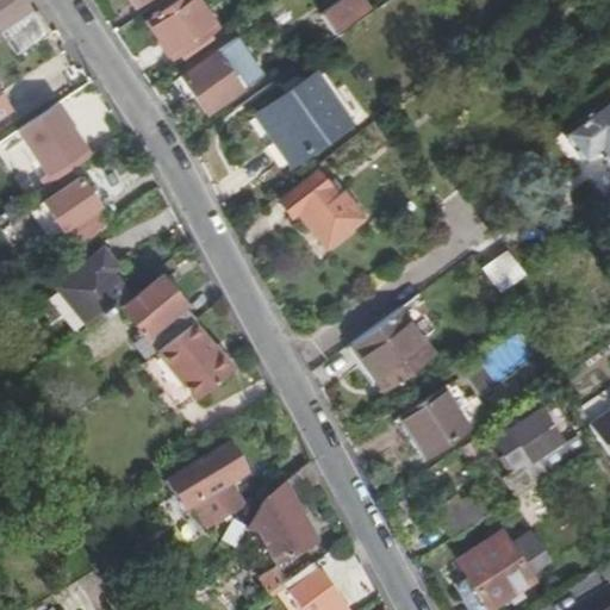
[(0,0),(0,27),(2,31),(35,10),(27,0),(0,0)]
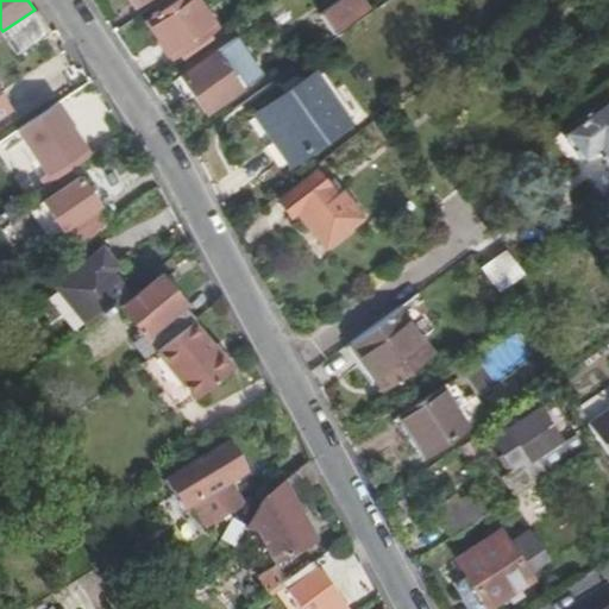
[(209,11),(200,17),(188,0),(183,0),(150,20),(174,57),(193,44),(198,49),(214,38),(209,31),(218,25),(209,11)]
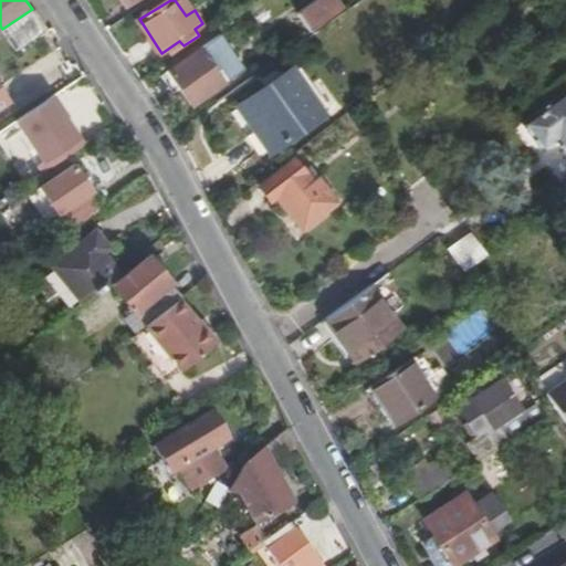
[(314,0),(296,13),(310,31),(328,18),(315,0),(314,0)]
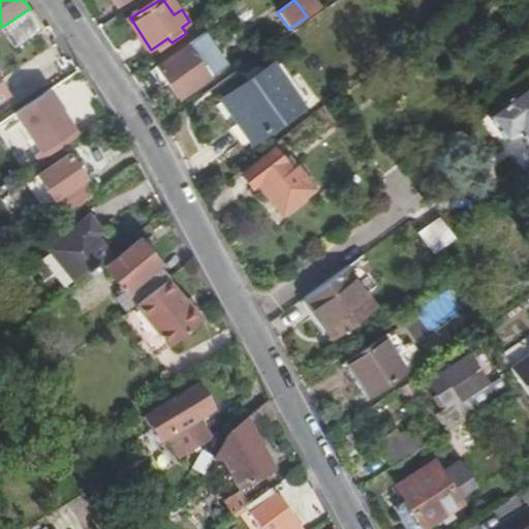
[(2,27),(1,27),(13,48),(42,30),(30,9),(2,27)]
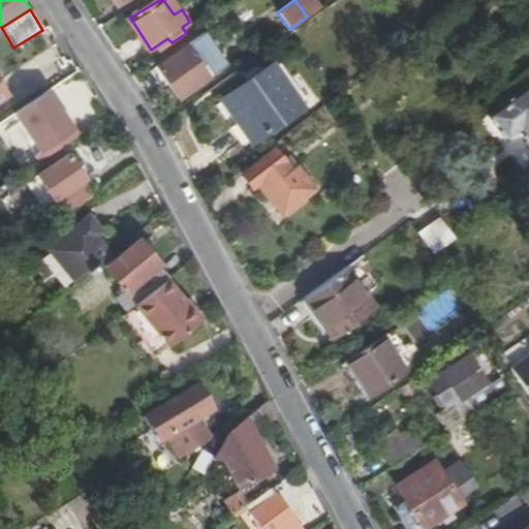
[(179,98),(209,79),(187,48),(158,67),(179,98)]
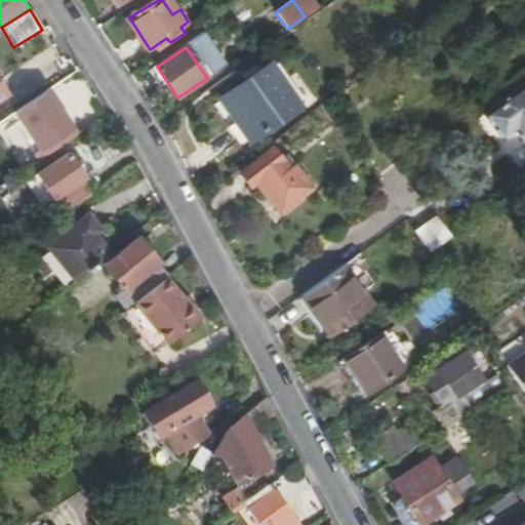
[(250,140),(304,104),(273,62),(221,99),(250,140)]
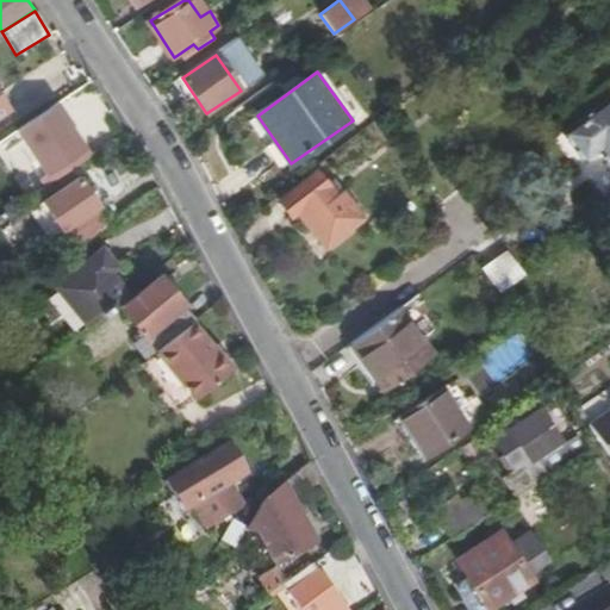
[(601,151),(609,165),(609,95),(561,131),(584,163),(601,151)]
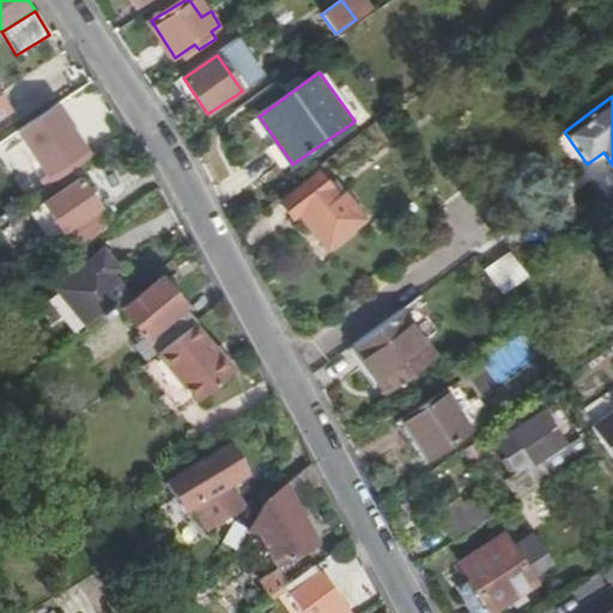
[(0,97),(0,121),(11,114),(0,97)]
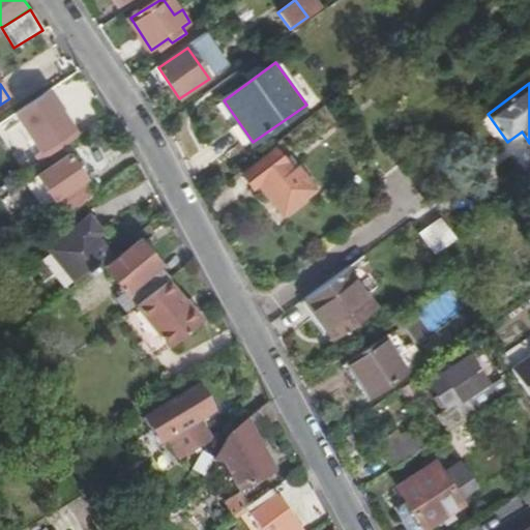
[(51,102),(4,135),(21,160),(67,129),(51,102)]
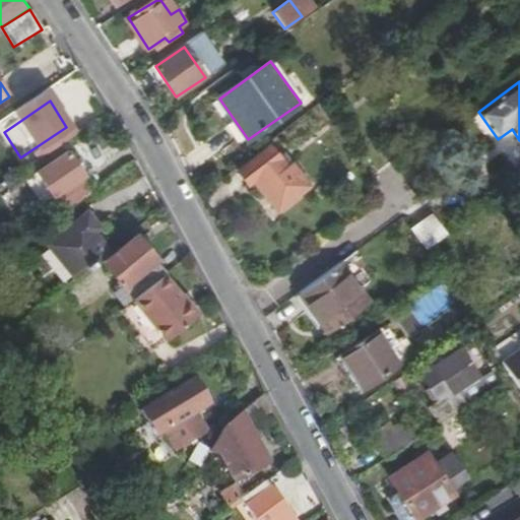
[(255,181),(277,210),(310,187),(293,164),(287,168),(271,146),(240,171),(250,185),(255,181)]
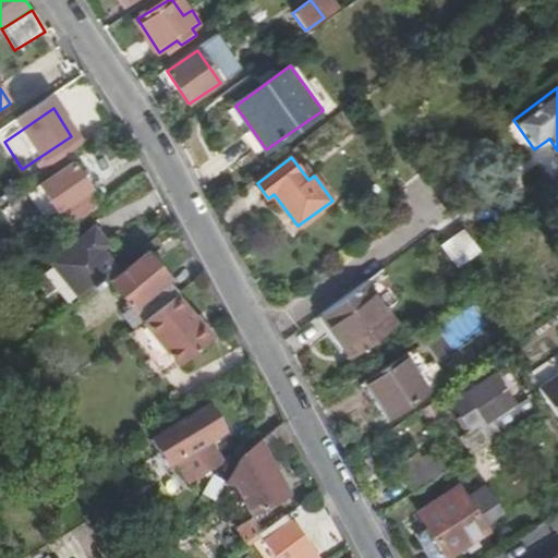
[(59,211),(92,190),(75,164),(41,185),(59,211)]
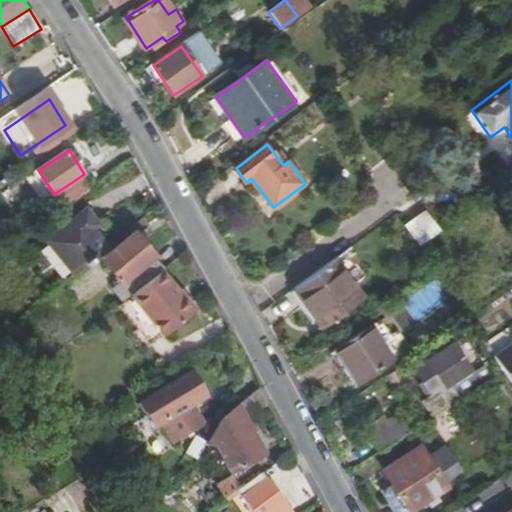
[(84,174),(54,194),(64,209),(93,188),(84,174)]
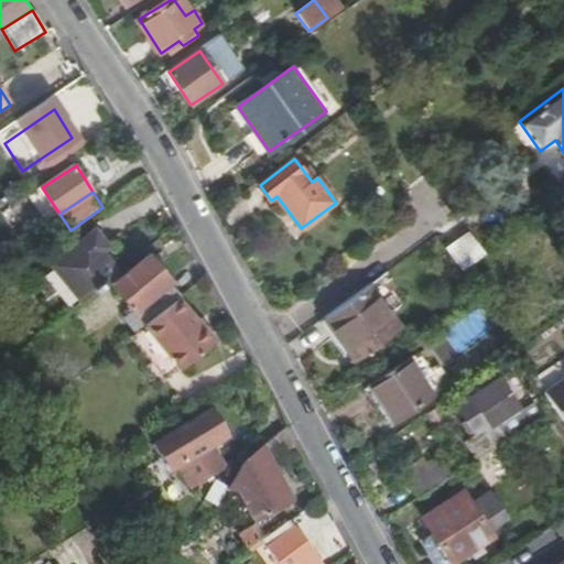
[(83,300),(122,268),(104,245),(110,239),(99,225),(53,261),(83,300)]
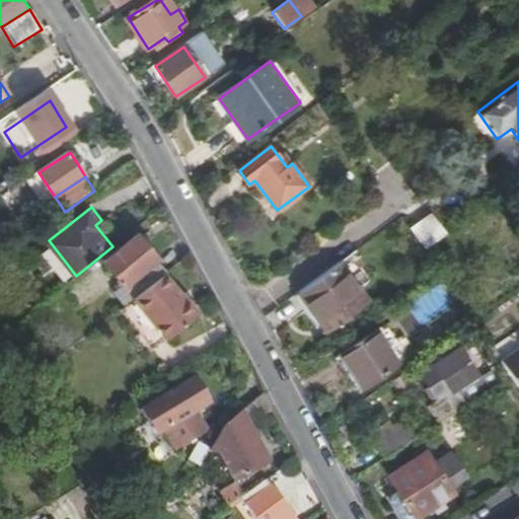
[(432,212),(411,228),(425,249),(448,233),(432,212)]
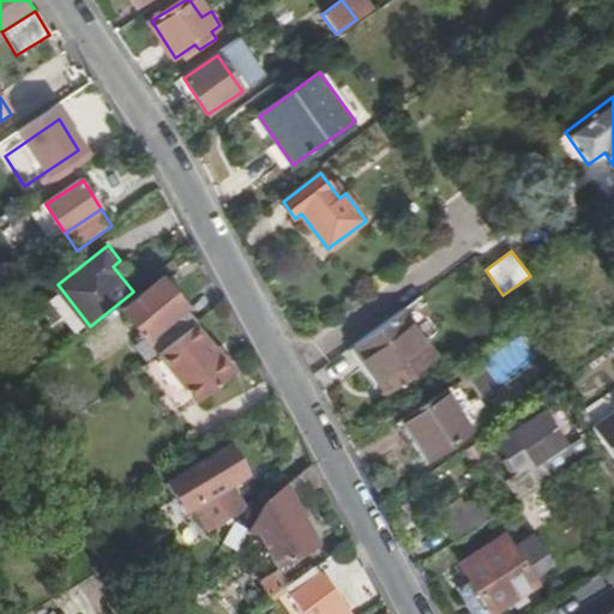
[(134,347),(148,362),(158,354),(192,327),(197,324),(185,308),(184,305),(162,277),(122,311),(144,339),(134,347)]
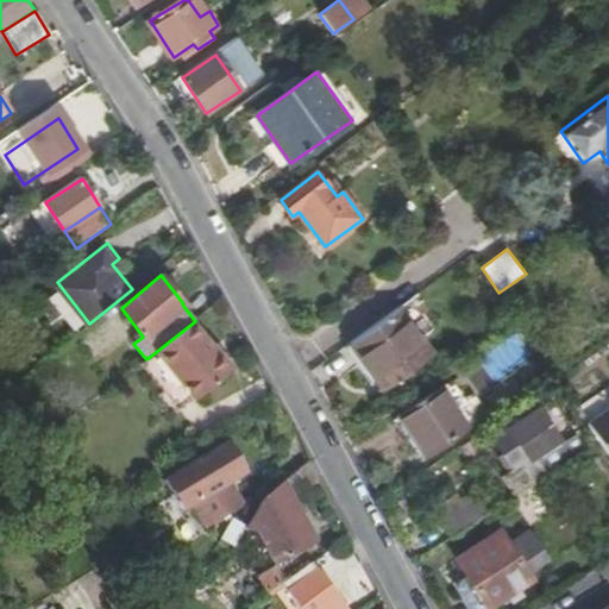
[(364,359),(358,363),(378,391),(429,356),(396,311),(352,341),(364,359)]
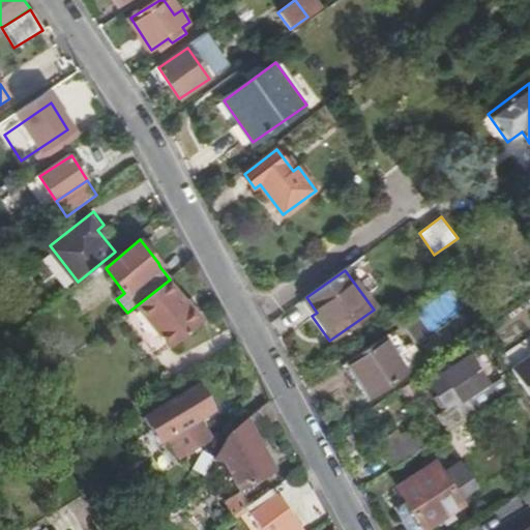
[(174,293),(166,283),(137,305),(170,347),(201,323),(176,291),(174,293)]
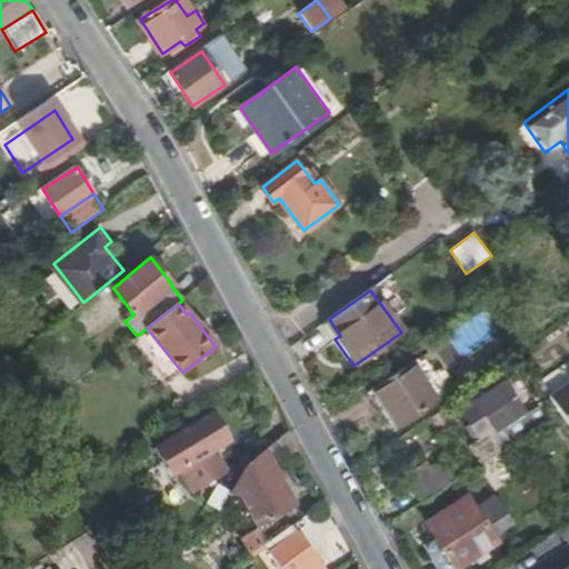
[(340,336),(329,319),(323,323),(335,339),(340,336)]
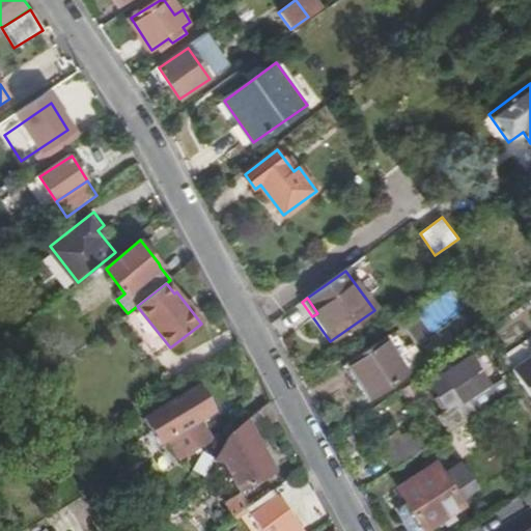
[(369,394),(406,370),(384,337),(347,362),(369,394)]
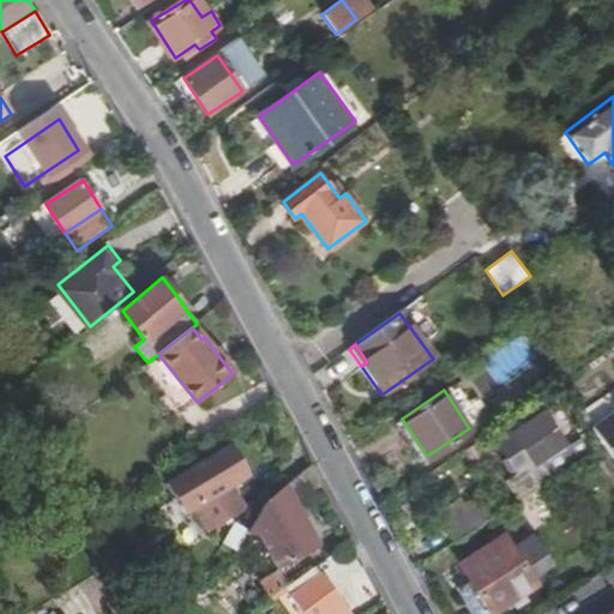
[(613,411),(594,427),(613,456),(613,411)]
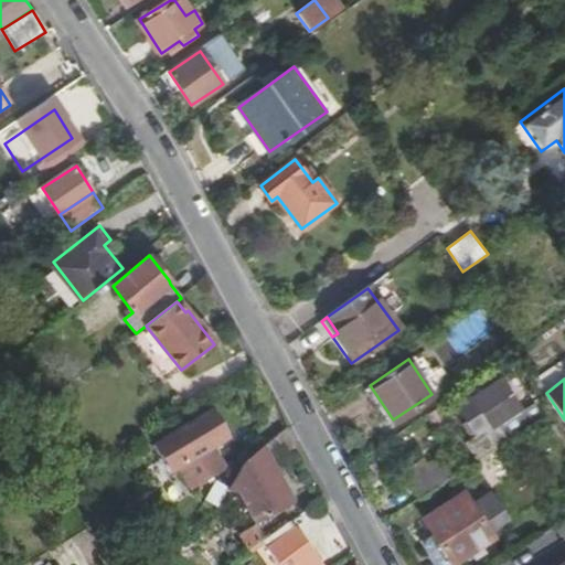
[(411,483),(419,498),(544,416),(545,416),(536,403),(524,412),(500,380),(461,406),(471,418),(464,424),(472,436),(443,455),(424,467),(427,472),(416,480),(411,483)]
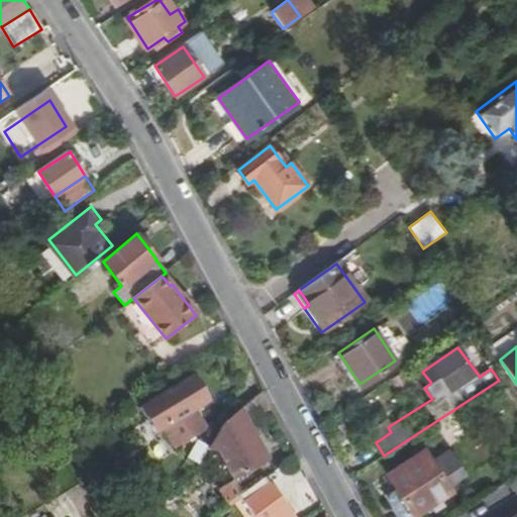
[(161,429),(172,447),(203,429),(178,386),(152,401),(168,426),(161,429)]
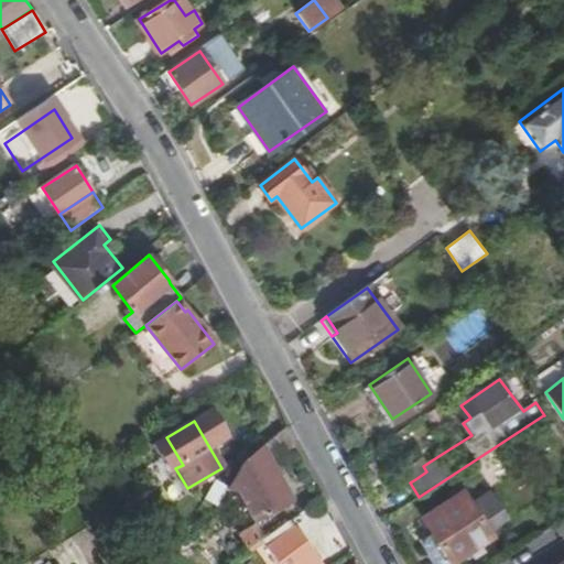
[(261,447),(268,461),(294,447),(285,429),(261,447)]
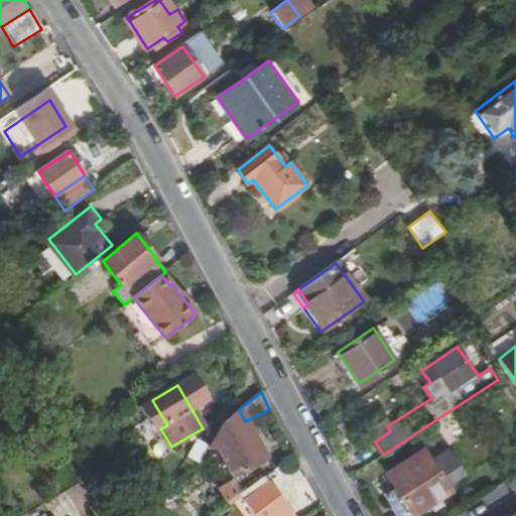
[(216,452),(247,434),(250,432),(245,421),(239,409),(221,423),(208,445),(214,449),(216,452)]
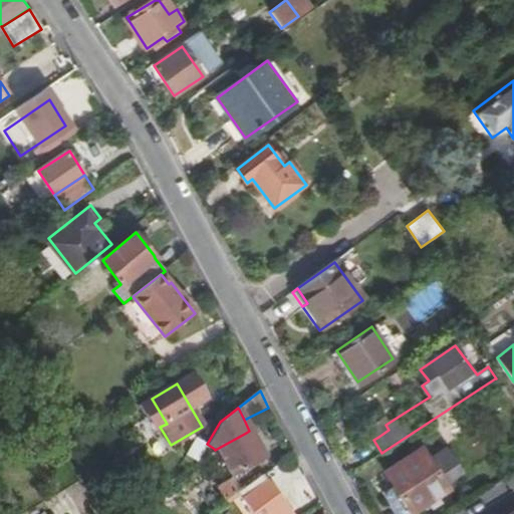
[(371,425),(378,437),(389,430),(386,425),(403,414),(399,408),(371,425)]
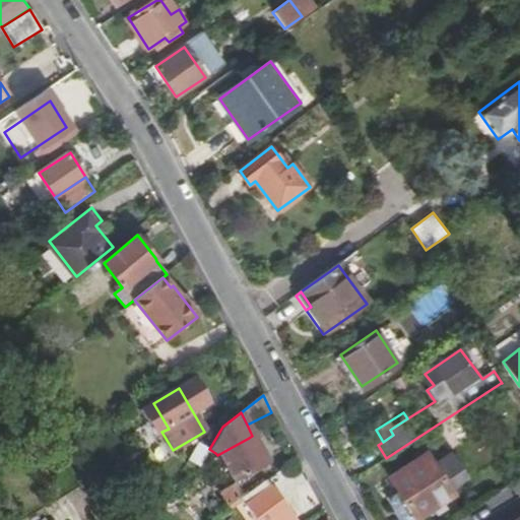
[(249,438),(217,455),(232,483),(263,466),(249,438)]
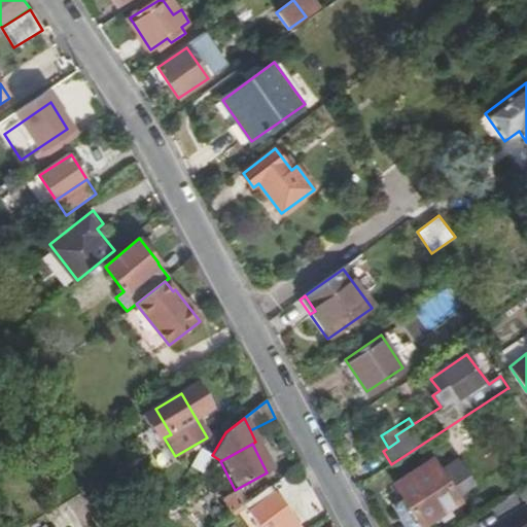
[(203,471),(211,457),(200,450),(190,464),(203,471)]
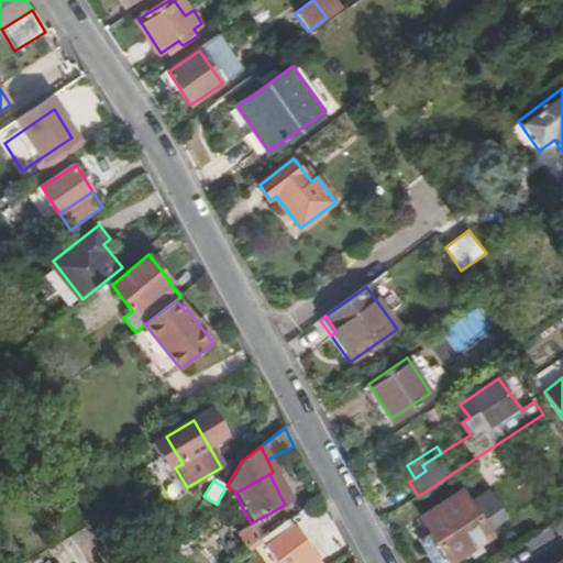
[(489,534),(471,504),(463,492),(422,517),(431,530),(450,560),(451,562),(470,550),(478,544),(490,537),(489,534)]
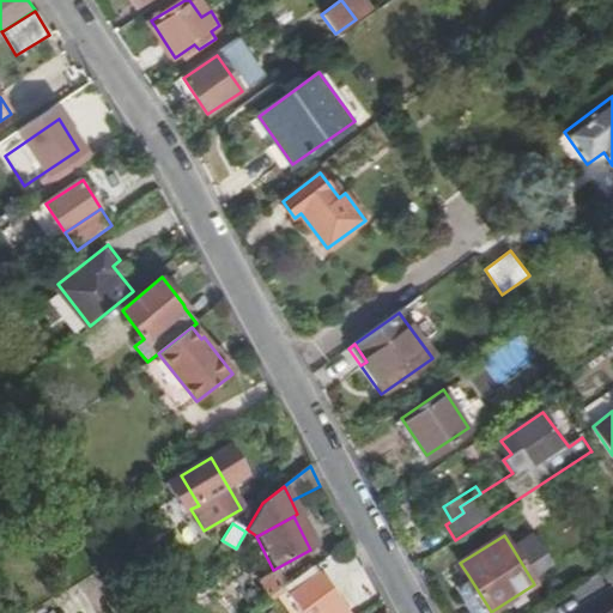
[(513,548),(533,582),(556,569),(534,535),(513,548)]
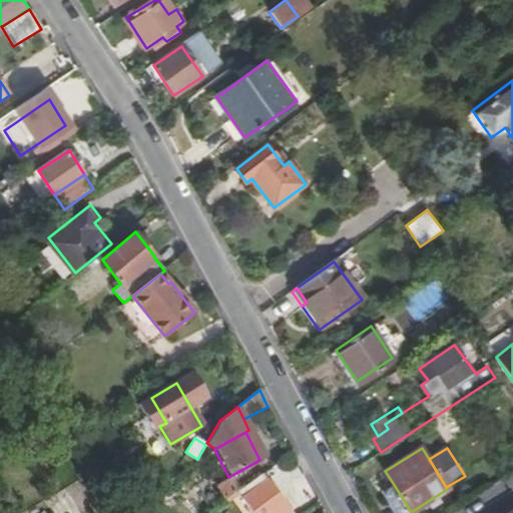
[(214,490),(220,504),(236,493),(237,493),(258,478),(254,474),(234,490),(228,480),(214,490)]
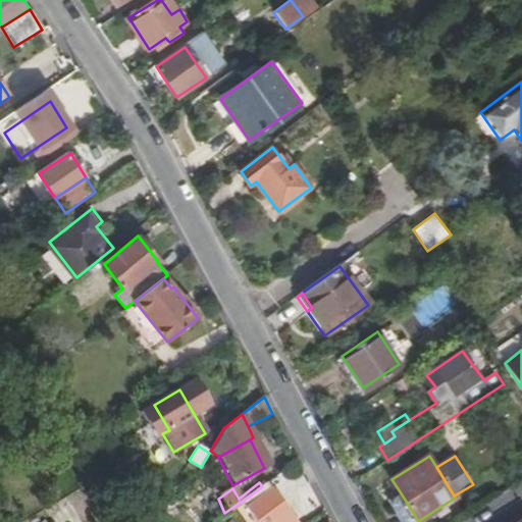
[(295,521),(266,483),(262,486),(242,502),(256,521),(295,521)]
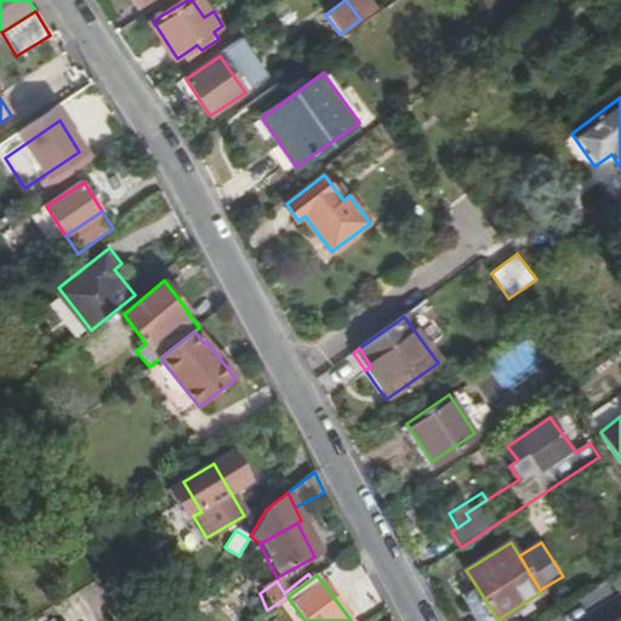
[(479,620),(490,620),(496,617),(476,585),(462,593),(479,620)]
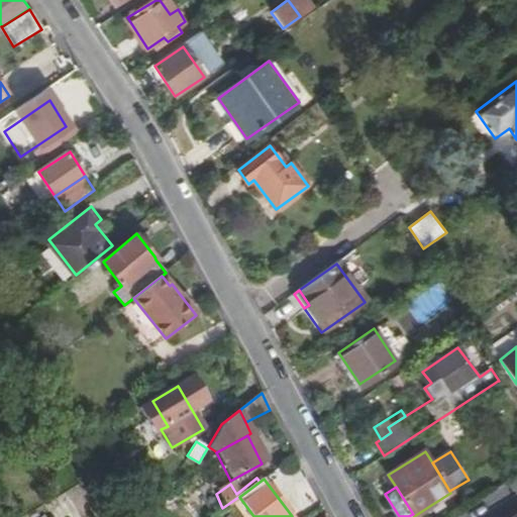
[(442,506),(439,500),(431,505),(435,510),(442,506)]
